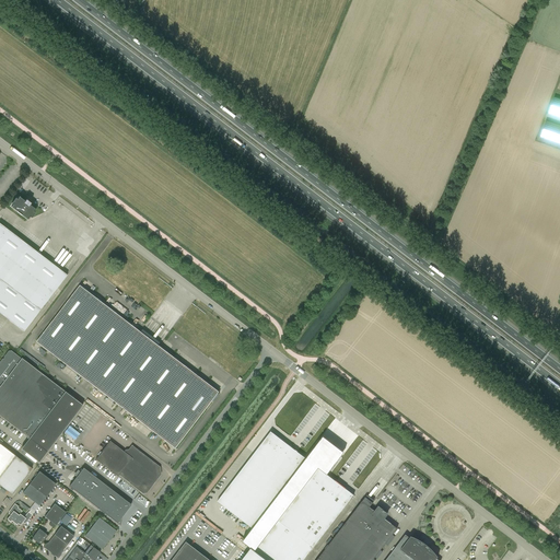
[(559,117),(559,126),(546,121),(540,137),(559,143),(559,100),(553,97),(548,114),(559,117)]
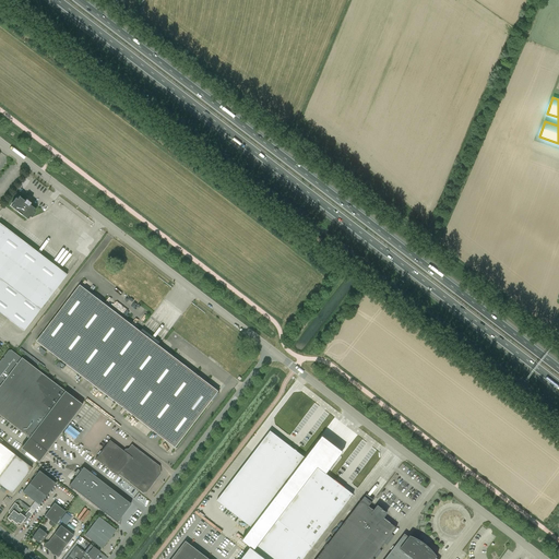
[(19,197),(18,199),(15,198),(11,203),(13,204),(11,206),(27,219),(30,216),(31,217),(35,213),(34,212),(35,209),(30,204),(31,203),(26,199),(25,201),(19,197)]
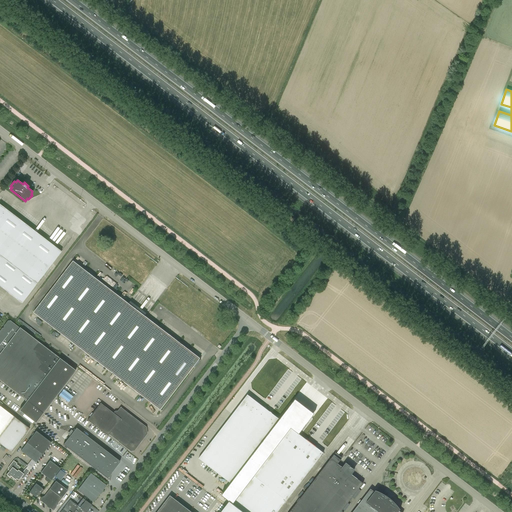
[(0,286),(22,303),(37,284),(61,251),(0,204),(0,286)]
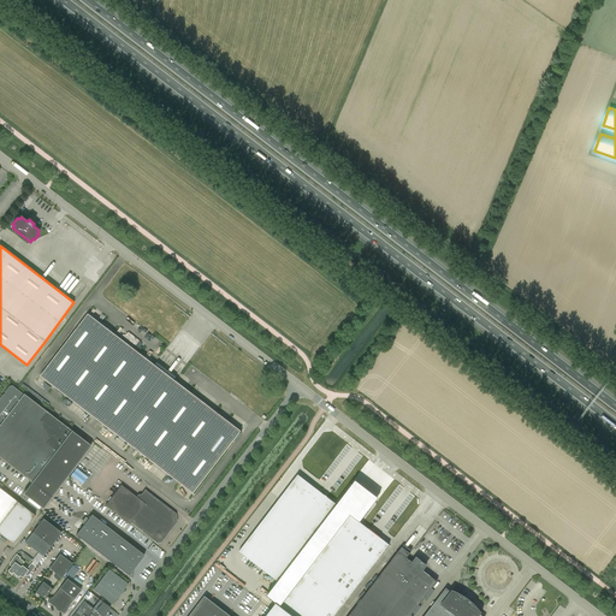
[(241,431),(88,314),(41,375),(194,493),(241,431)]
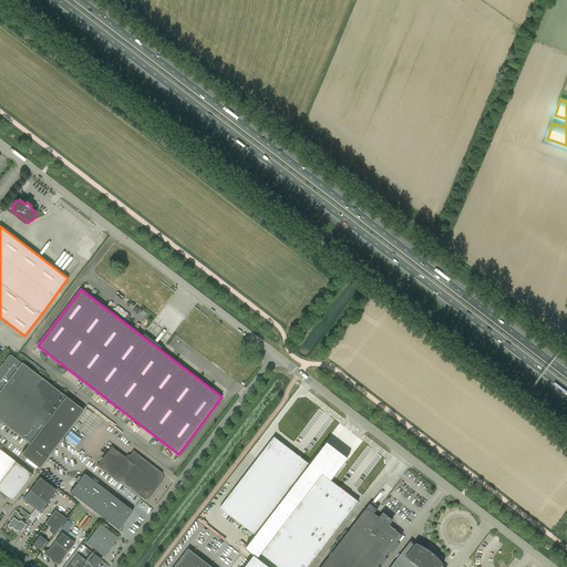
[(0,421),(29,444),(21,454),(39,468),(84,410),(22,362),(21,363),(10,354),(4,361),(2,362),(2,364),(0,367),(0,421)]
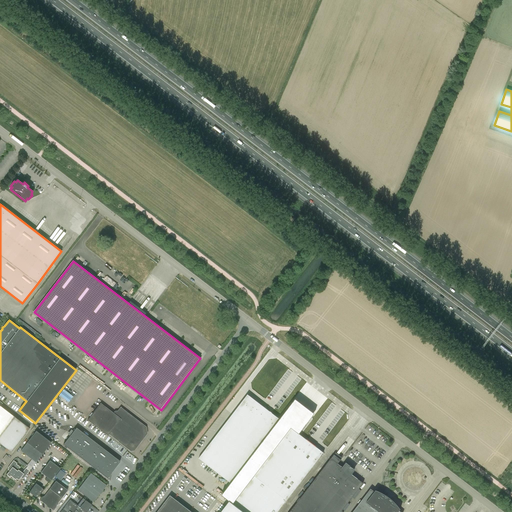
[(64,389),(59,395),(69,402),(73,396),(64,389)]
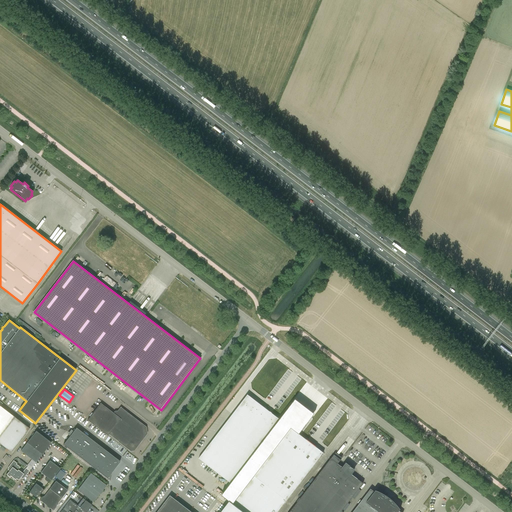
[(231,483),(280,419),(248,394),(200,456),(196,453),(183,470),(223,501),(235,486),(231,483)]
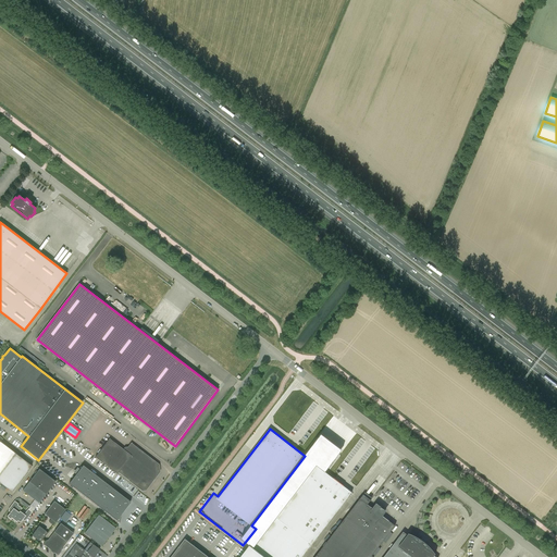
[(141,490),(145,490),(159,471),(158,465),(131,444),(128,448),(125,448),(124,449),(109,438),(95,457),(116,474),(119,472),(141,490)]
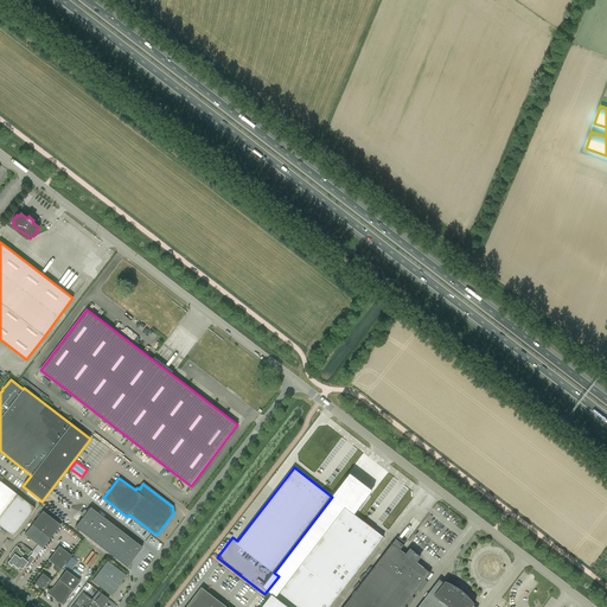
[(0,526),(12,536),(34,508),(17,494),(0,480),(0,526)]
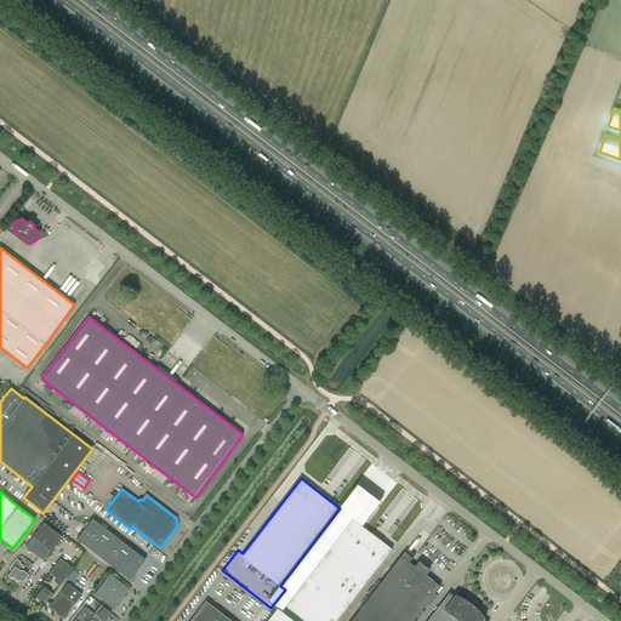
[(77,539),(134,582),(135,573),(146,559),(92,519),(80,534),(67,523),(62,529),(77,540),(77,539)]
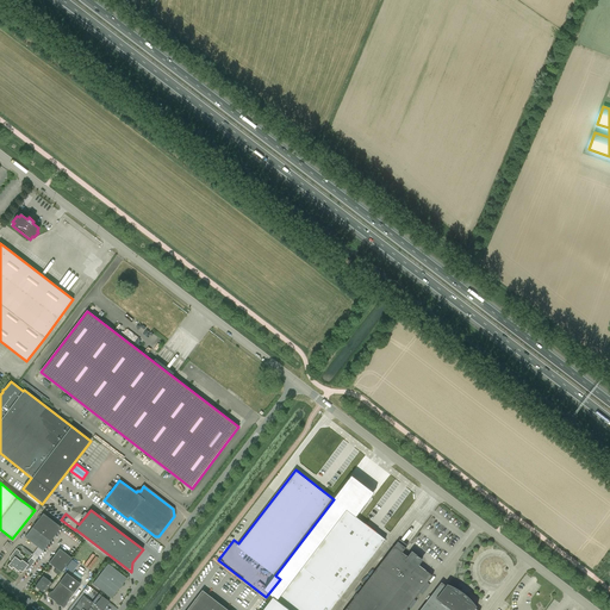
[(330,609),(385,540),(347,510),(340,520),(335,517),(329,526),(332,529),(278,599),(273,597),(262,609),(330,609)]
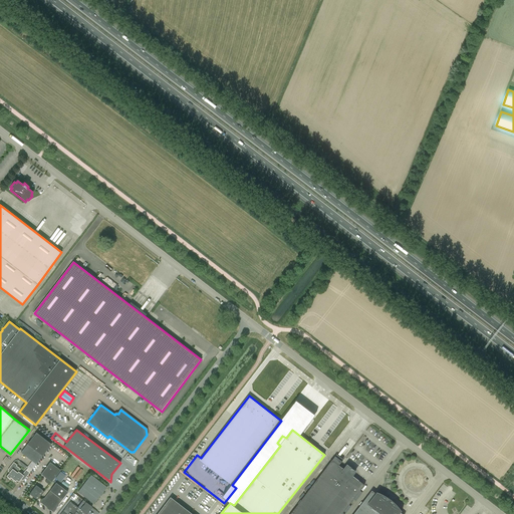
[(36,464),(51,444),(36,433),(21,453),(36,464)]
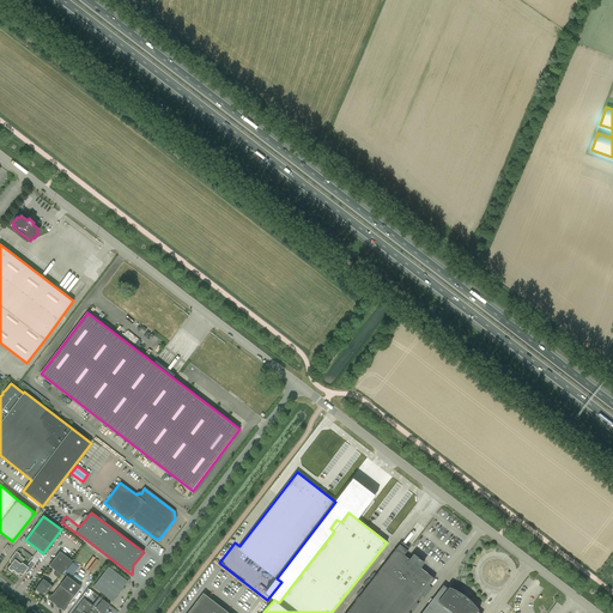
[(396,548),(346,612),(407,612),(435,578),(420,568),(424,563),(414,554),(411,559),(405,556),(408,551),(400,544),(396,548)]
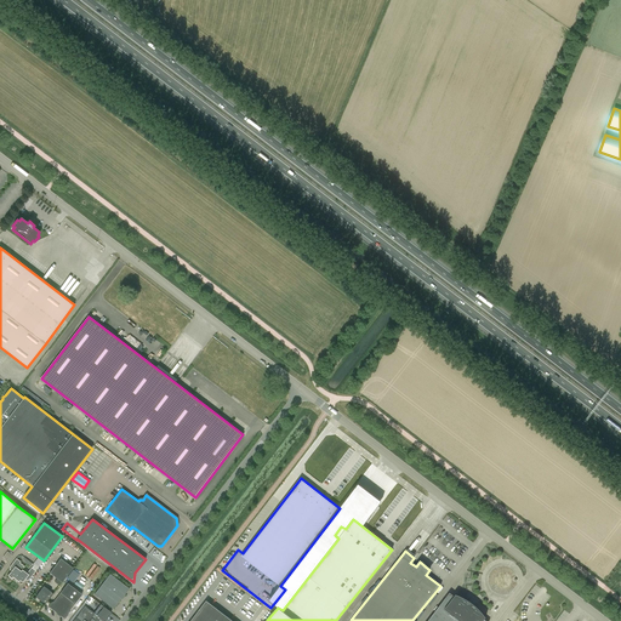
[(15,579),(22,570),(24,567),(20,563),(21,562),(16,558),(10,568),(12,570),(7,576),(15,581),(15,579)]
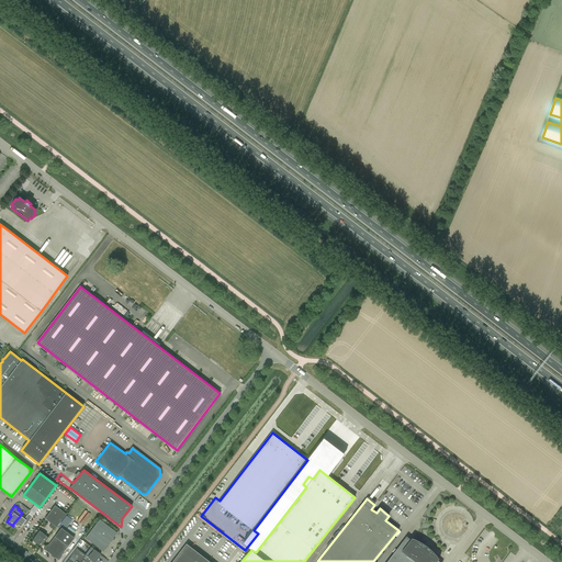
[(66,514),(55,505),(44,518),(56,527),(66,514)]
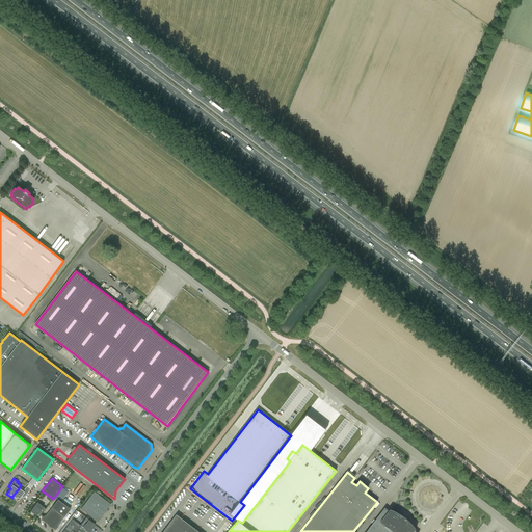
[(23,491),(19,488),(12,496),(18,500),(22,495),(25,497),(32,486),(28,484),(23,491)]
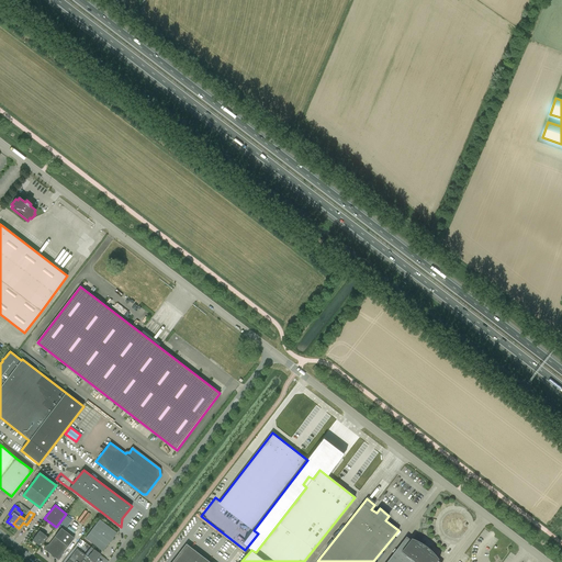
[(116,532),(103,523),(99,519),(85,538),(102,551),(116,532)]
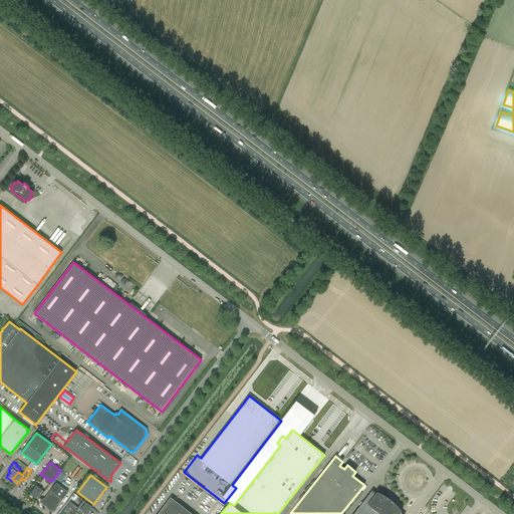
[(43,499),(43,498),(39,502),(47,508),(46,508),(49,511),(50,510),(53,512),(56,509),(55,508),(67,492),(56,483),(43,499)]
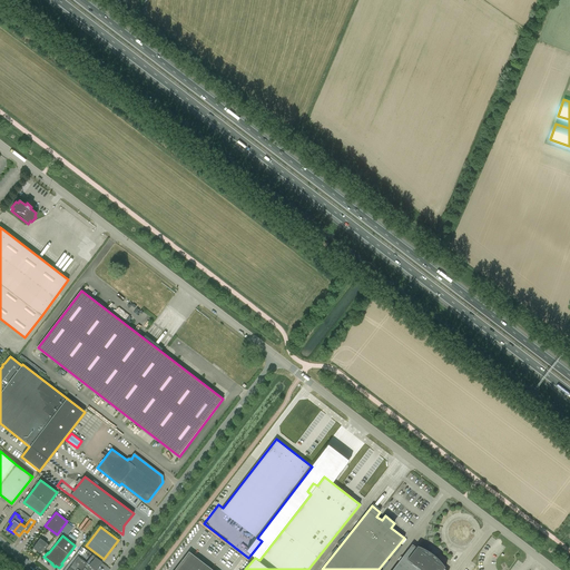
[(39,553),(41,551),(43,552),(49,546),(40,538),(32,548),(39,553)]
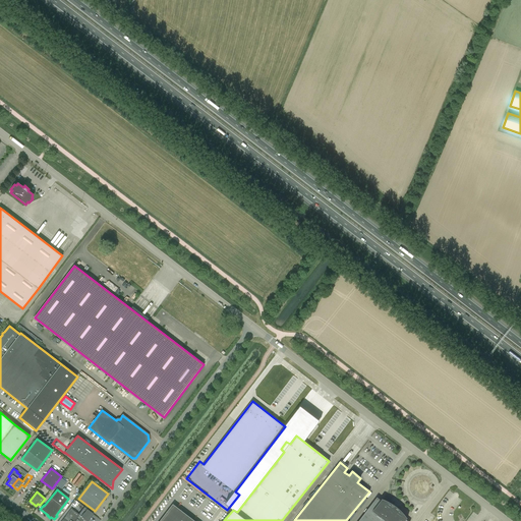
[(358,520),(407,520),(377,498),(358,520)]
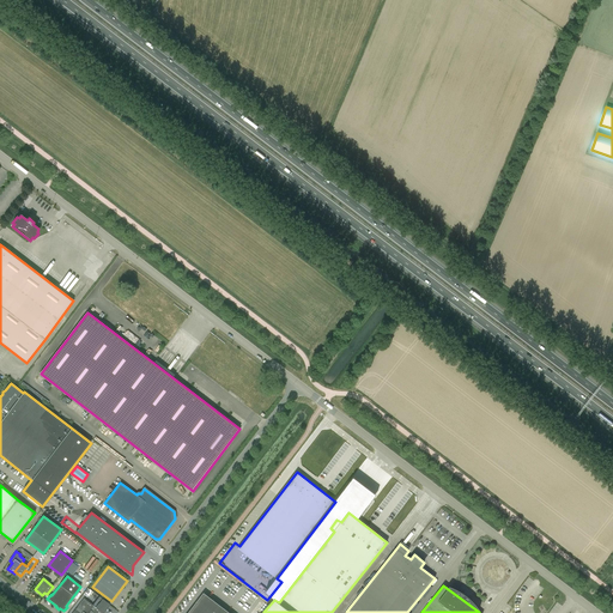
[(229,612),(204,593),(188,612),(229,612)]
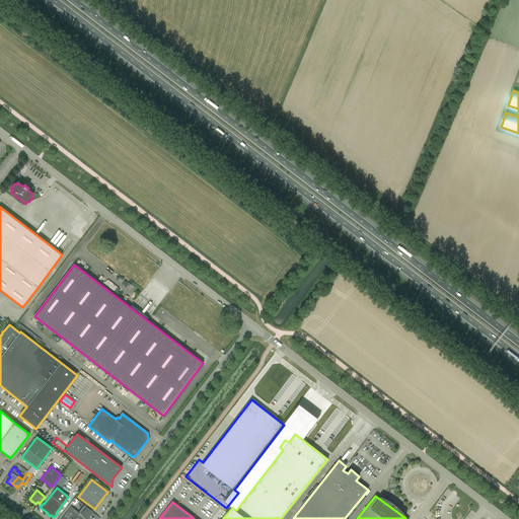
[(71,507),(61,518),(86,518),(87,518),(92,512),(86,507),(81,514),(79,513),(71,507)]
